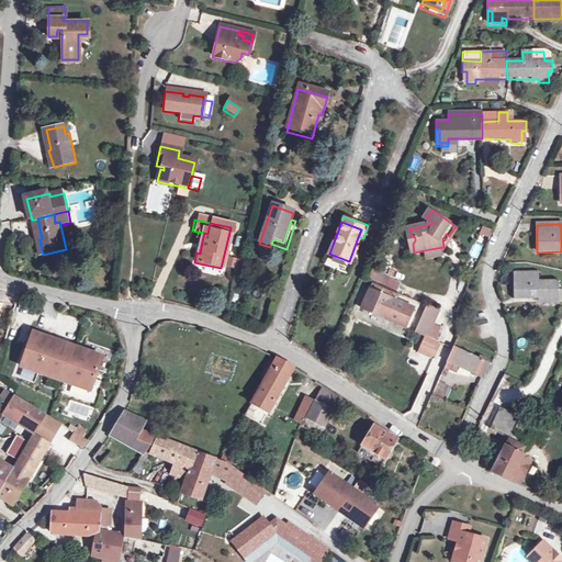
[(446,234),(442,239),(449,245),(460,229),(456,226),(449,236),(446,234)]
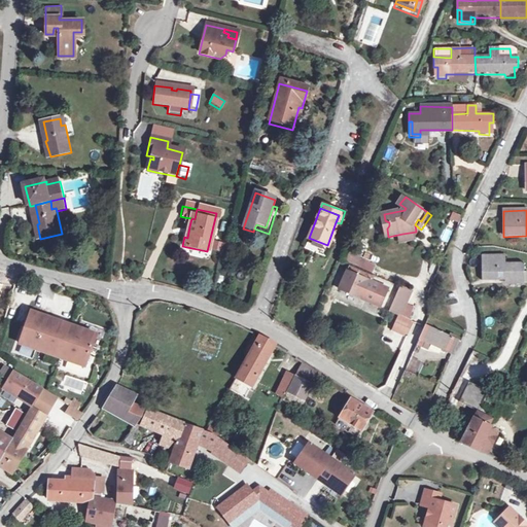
[(459,225),(461,215),(451,212),(449,222),(459,225)]
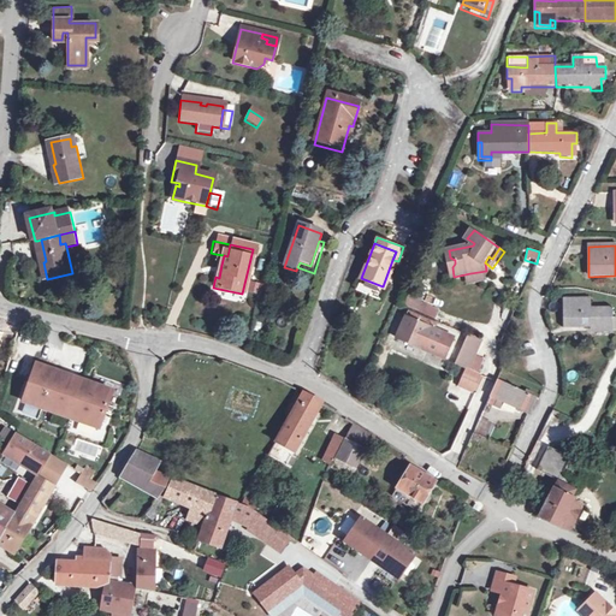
[(224,255),(215,254),(214,264),(218,265),(221,265),(224,255)]
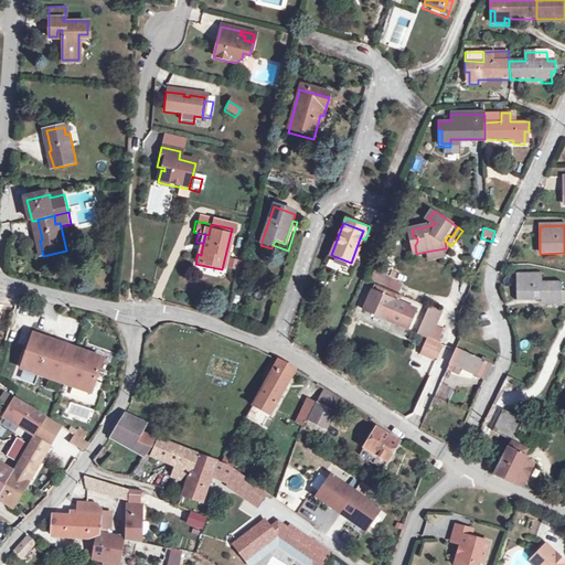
[(446,248),(432,251),(433,258),(447,255),(446,248)]
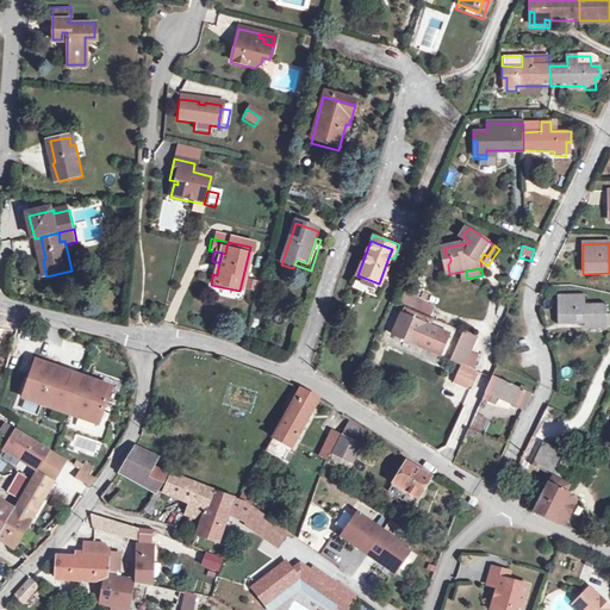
[(246,291),(260,292),(261,281),(247,280),(246,291)]
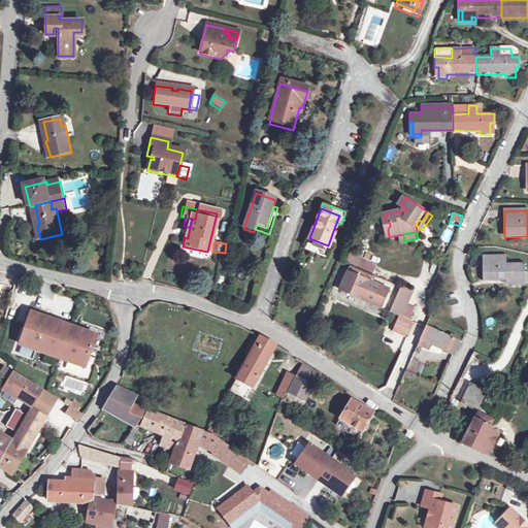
[(373,271),(375,263),(349,256),(347,264),(373,271)]
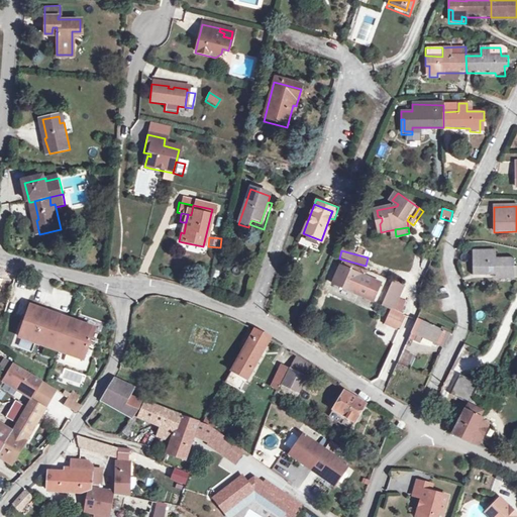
[(510,267),(513,267),(513,257),(495,259),(495,250),(473,250),(473,274),(500,274),(500,279),(510,279),(510,267)]
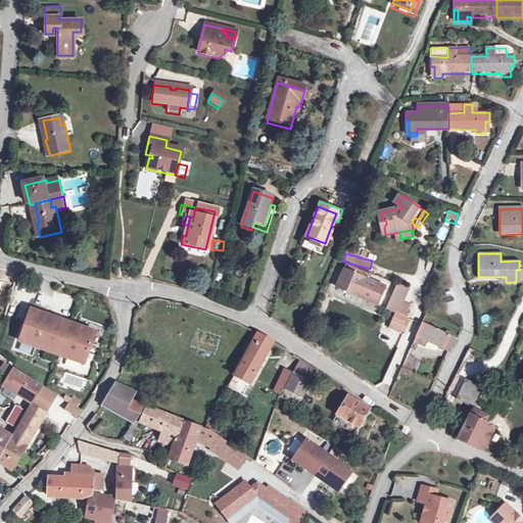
[(355,294),(357,292),(361,294),(360,296),(381,304),(388,287),(369,279),(370,275),(345,264),(335,285),(355,294)]
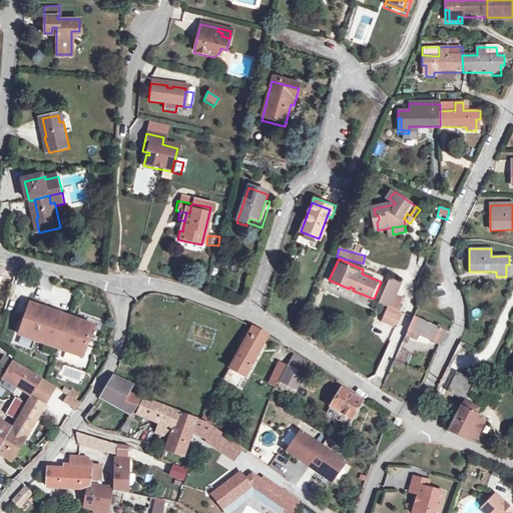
[(383,304),(394,309),(409,275),(394,278),(383,304)]
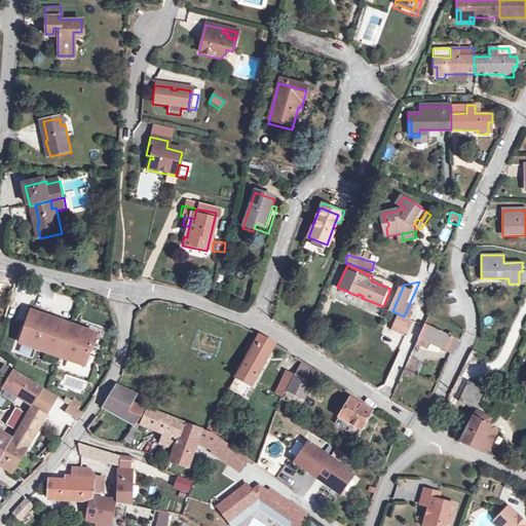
[(33,312),(22,345),(87,368),(99,335),(33,312)]
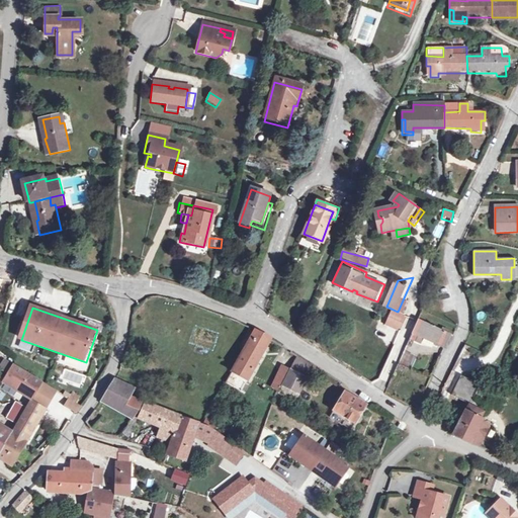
[(418,319),(412,331),(443,345),(448,333),(418,319)]
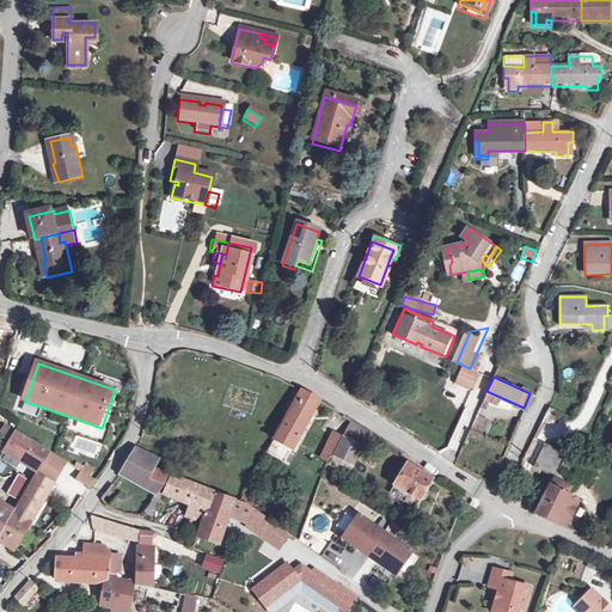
[(319,403),(307,395),(303,393),(268,453),(285,463),(293,447),(319,403)]
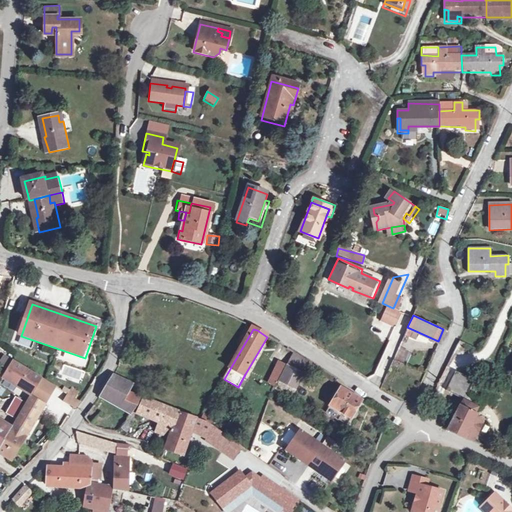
[(405,363),(410,350),(398,346),(394,360),(405,363)]
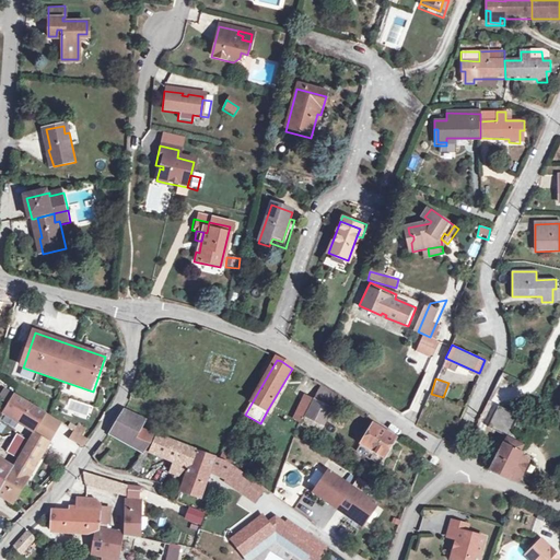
[(0,401),(10,407),(16,396),(1,387),(0,389),(0,401)]
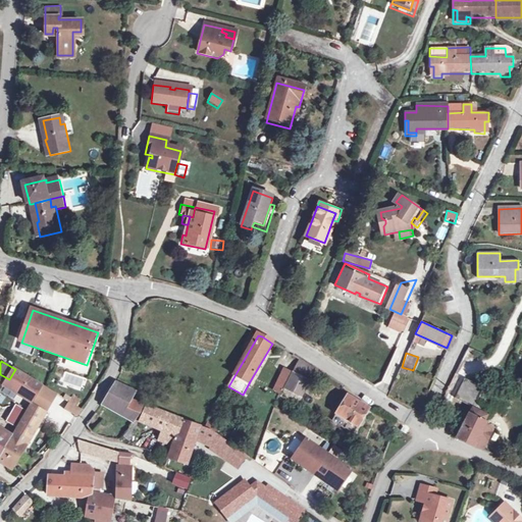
[(298,362),(292,376),(305,384),(314,372),(298,362)]
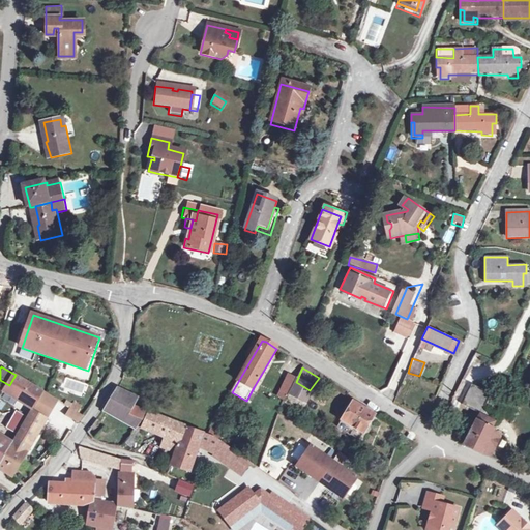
[(9,385),(7,388),(33,402),(39,387),(16,375),(9,385)]
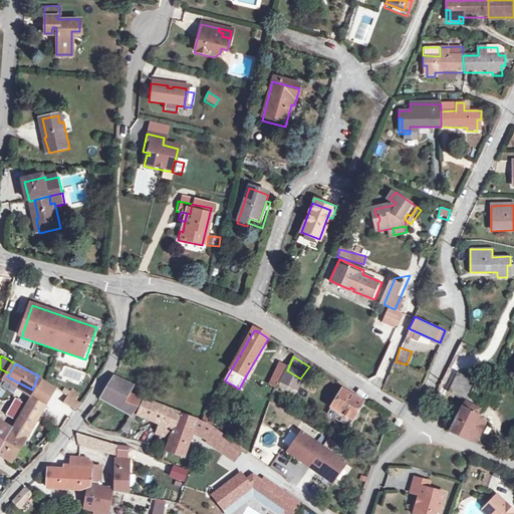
[(64,364),(59,378),(80,386),(85,372),(64,364)]
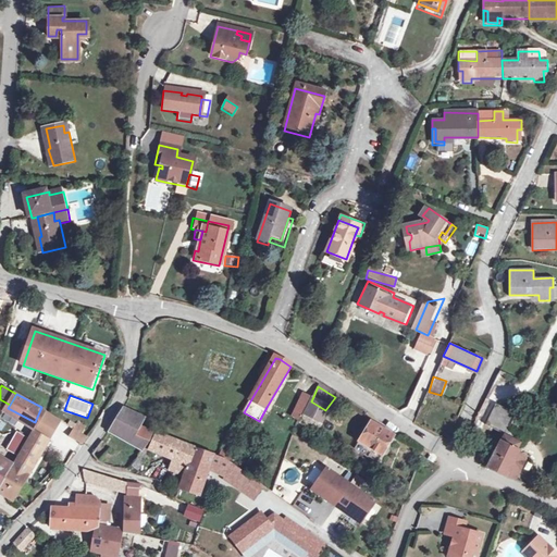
[(291,420),(295,423),(304,415),(310,403),(301,397),(294,412),(291,420)]
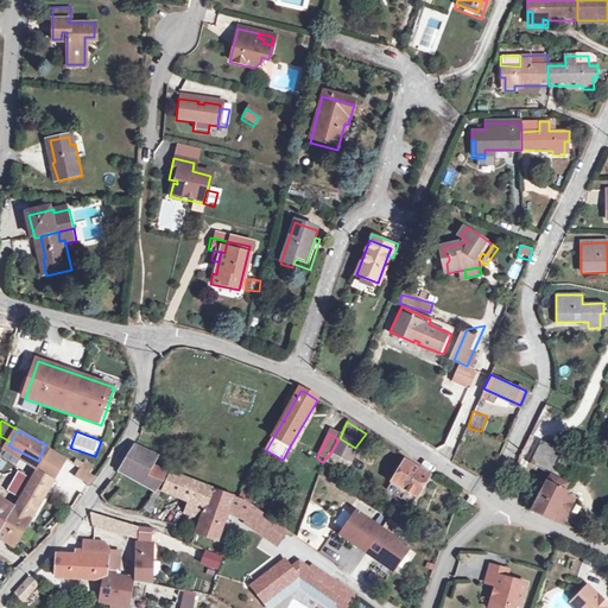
[(366,434),(355,448),(340,438),(339,439),(331,453),(322,462),(322,463),(342,476),(358,453),(362,456),(373,441),(366,434)]
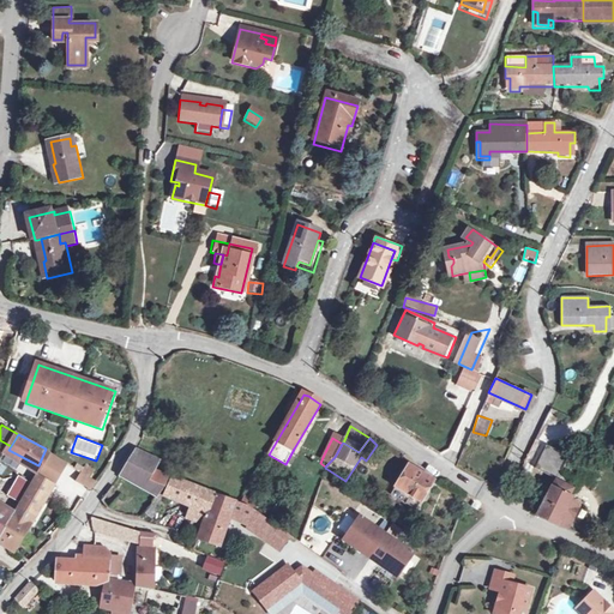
[(121,473),(150,483),(156,468),(160,458),(136,447),(121,473)]
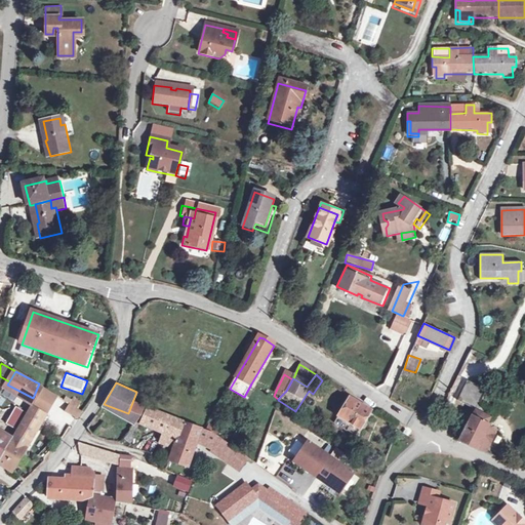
[(458,402),(471,408),(480,389),(468,382),(458,402)]
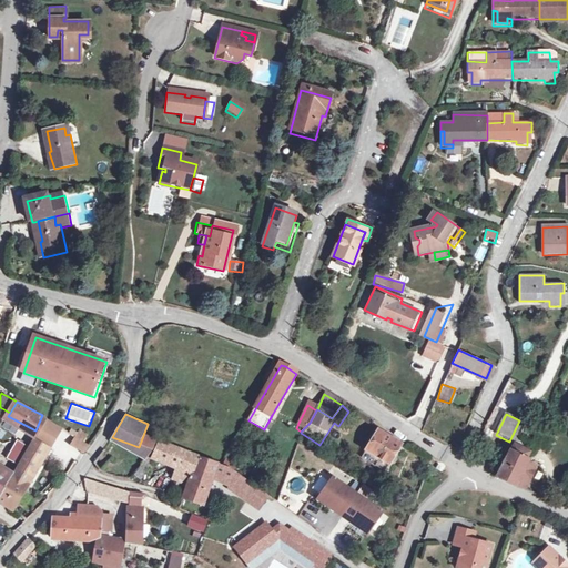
[(34,435),(52,443),(60,425),(42,415),(36,430),(34,435)]
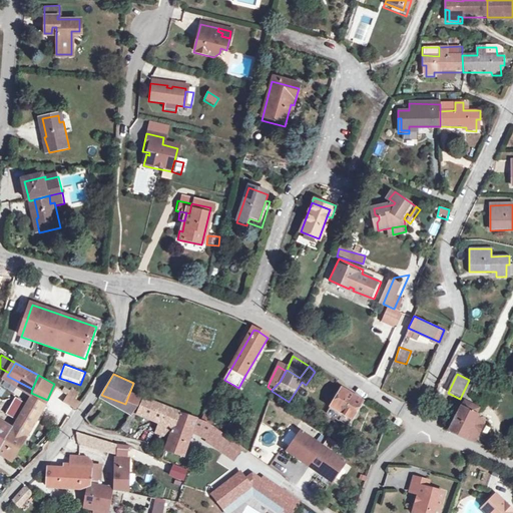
[(469,380),(460,399),(465,401),(459,414),(456,413),(454,417),(457,418),(451,431),(467,438),(468,436),(473,439),(476,433),(479,435),(483,426),(480,425),(483,419),(477,417),(478,415),(476,414),(481,404),(468,397),(475,383),(469,380)]
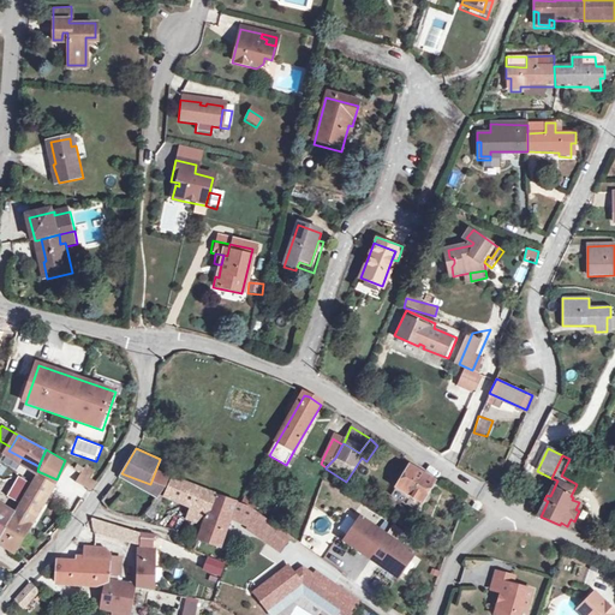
[(603,469),(592,463),(586,475),(583,481),(595,485),(603,469)]
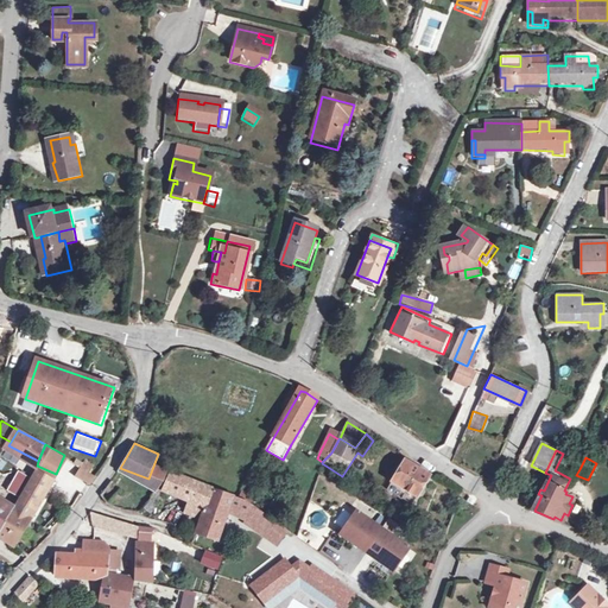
[(76,458),(73,466),(82,472),(87,464),(76,458)]
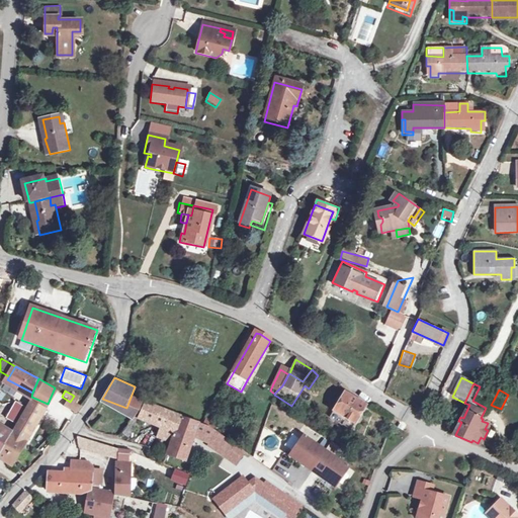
[(58,395),(54,402),(71,412),(76,405),(70,402),(62,397),(58,395)]
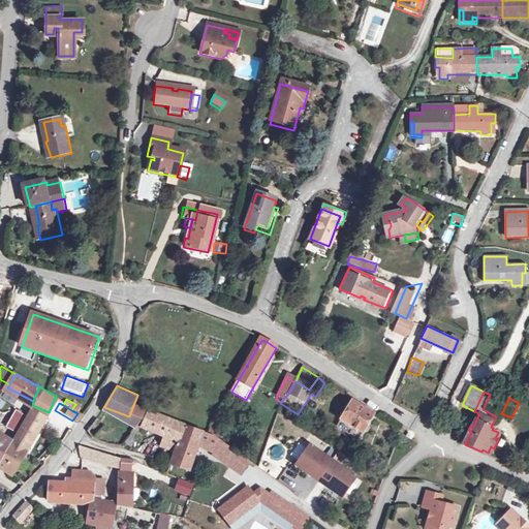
[(134,403),(129,416),(141,421),(149,407),(134,403)]
